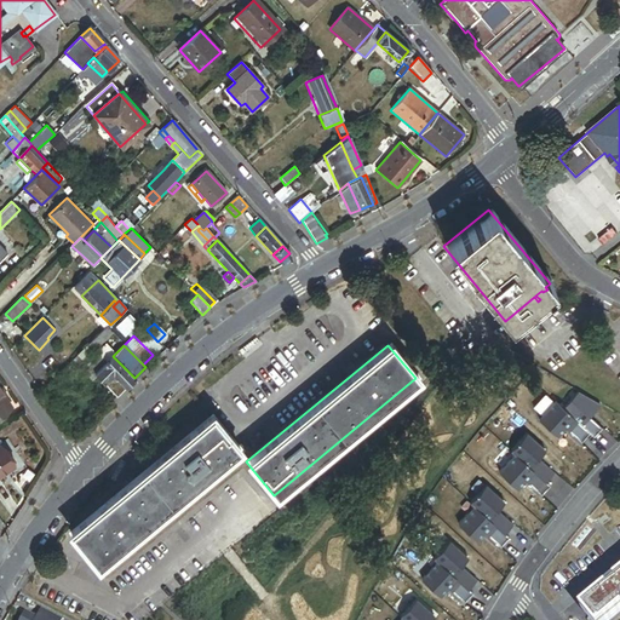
[(125,388),(135,378),(113,356),(104,363),(95,373),(93,374),(103,384),(112,374),(125,388)]
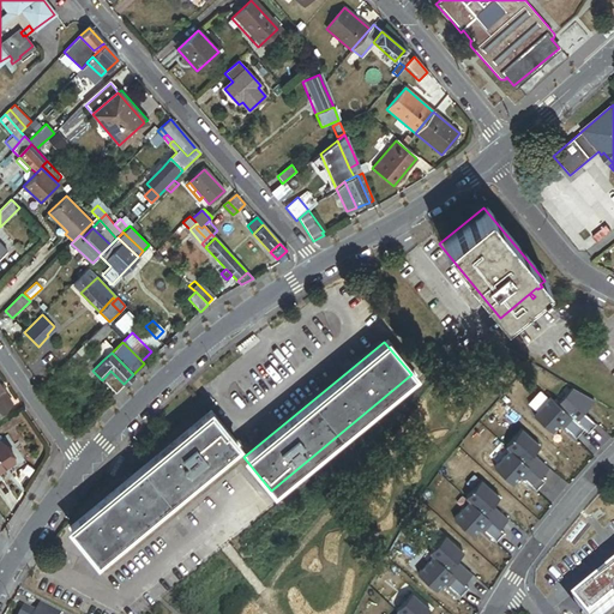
[(94,369),(103,360),(97,354),(91,360),(88,363),(94,369)]
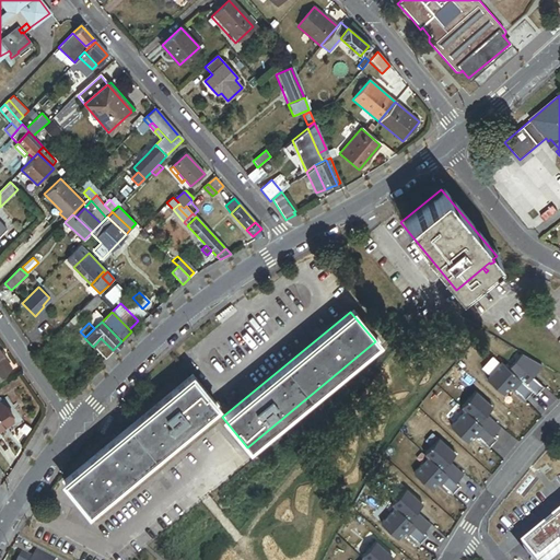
[(105,358),(113,350),(101,338),(93,347),(105,358)]
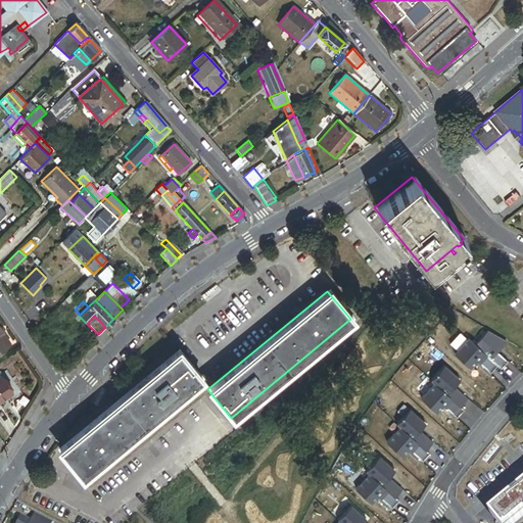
[(0,328),(0,349),(10,344),(0,328)]
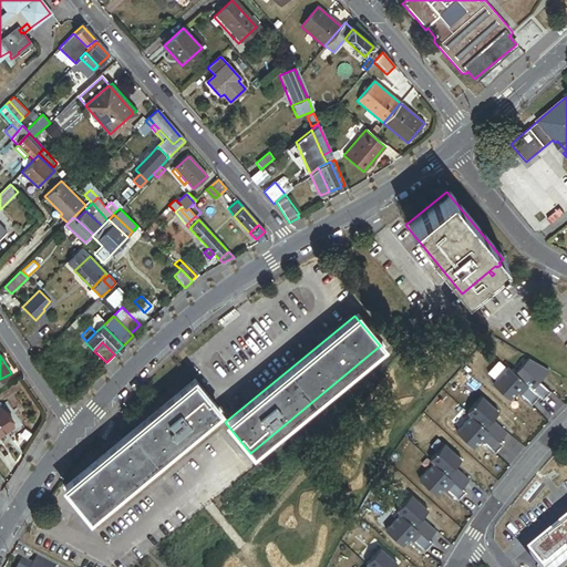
[(537,382),(547,371),(527,359),(513,374),(523,383),(526,387),(537,397),(542,400),(548,392),(537,382)]
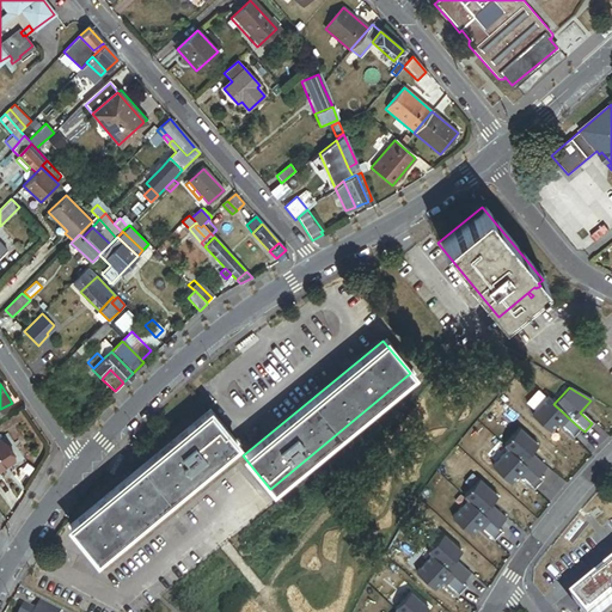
[(556,423),(564,414),(554,404),(545,397),(530,414),(549,430),(556,423)]
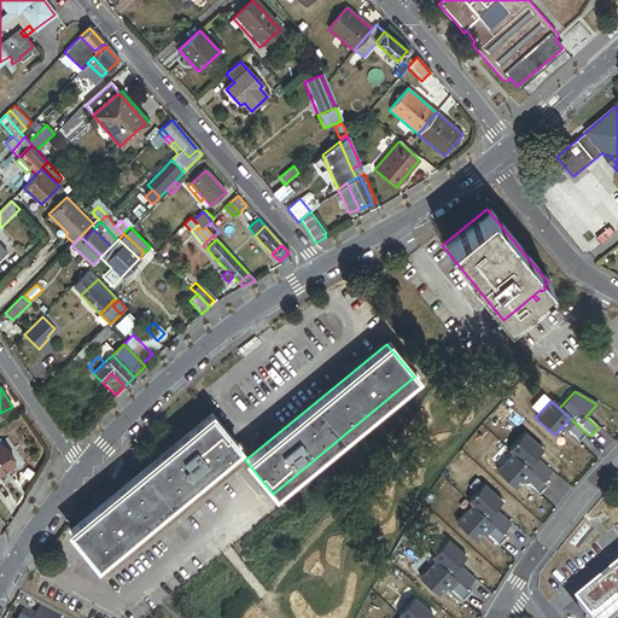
[(209,415),(66,531),(94,565),(235,448),(209,415)]
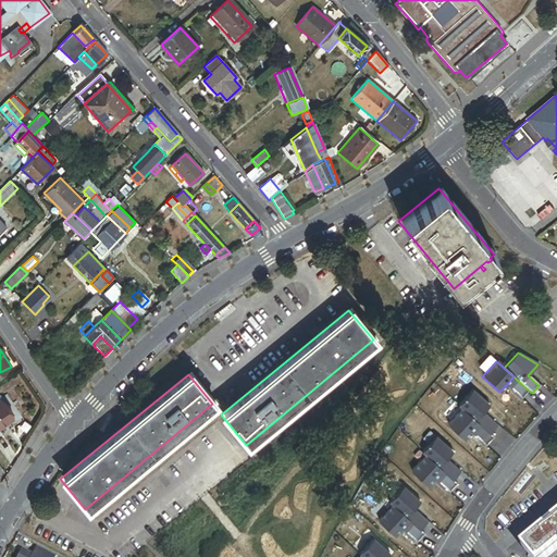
[(509,387),(517,380),(514,376),(506,385),(509,387)]
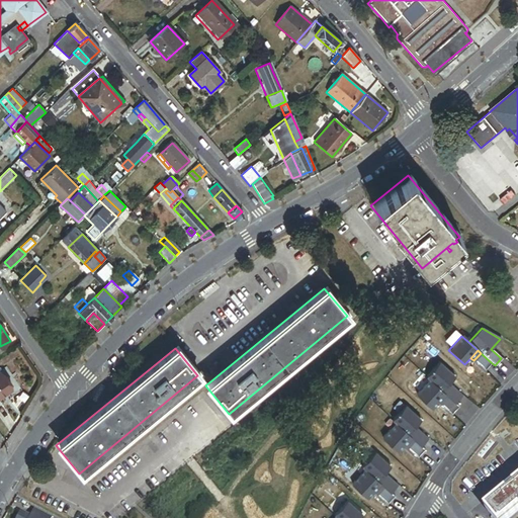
[(491,362),(481,353),(473,360),(484,370),(491,362)]
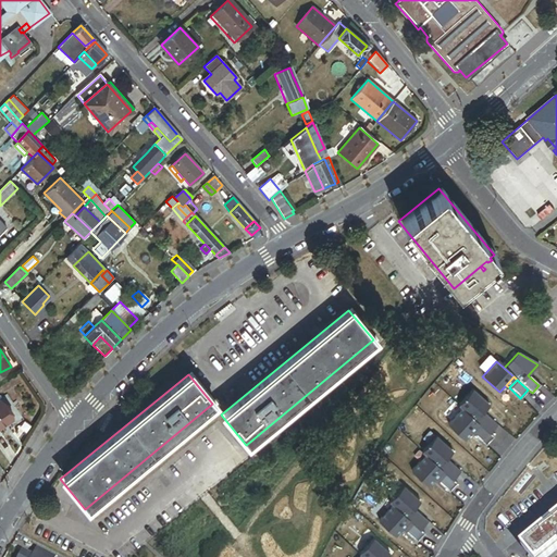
[(482,412),(489,405),(471,390),(457,405),(461,408),(474,420),(482,412)]
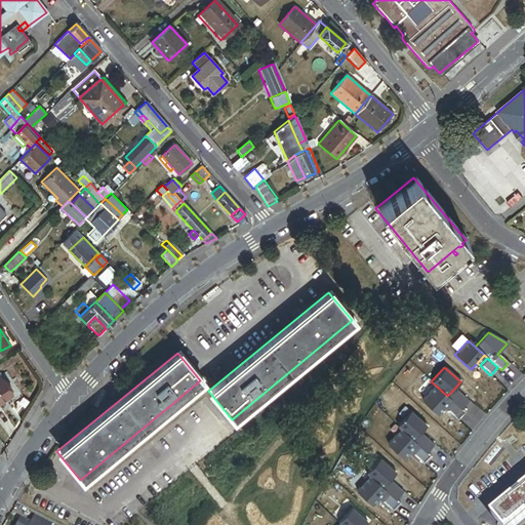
[(0,403),(12,395),(0,377),(0,376),(0,403)]
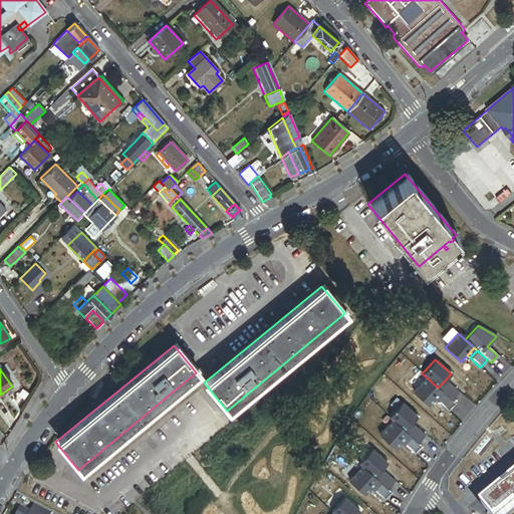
[(434,399),(441,392),(441,391),(438,388),(426,376),(412,392),(428,406),(434,399)]
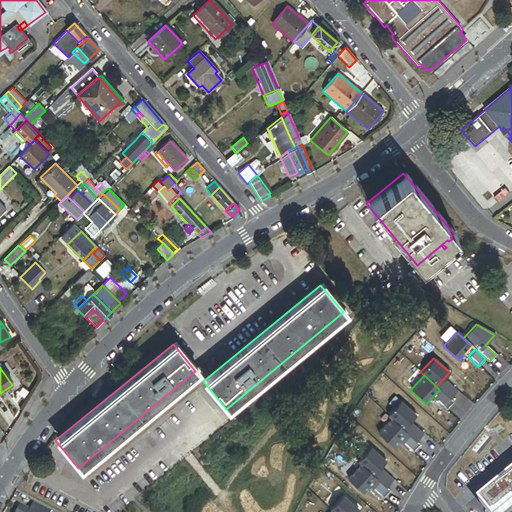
[(439,389),(446,381),(443,379),(436,386),(439,389)]
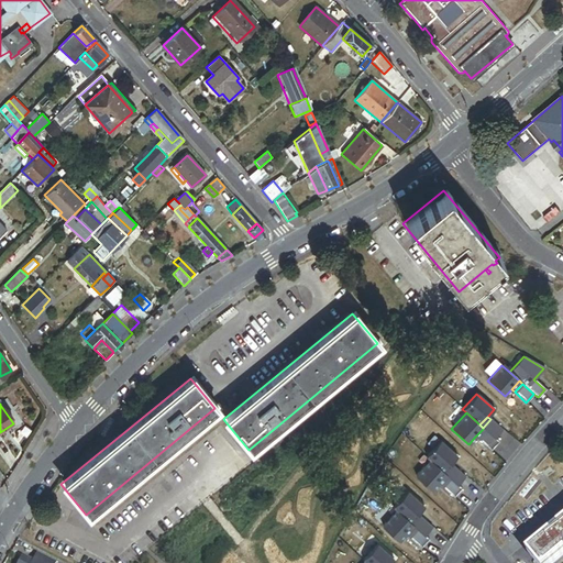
[(501,430),(490,419),(483,428),(483,429),(486,431),(494,438),(501,430)]
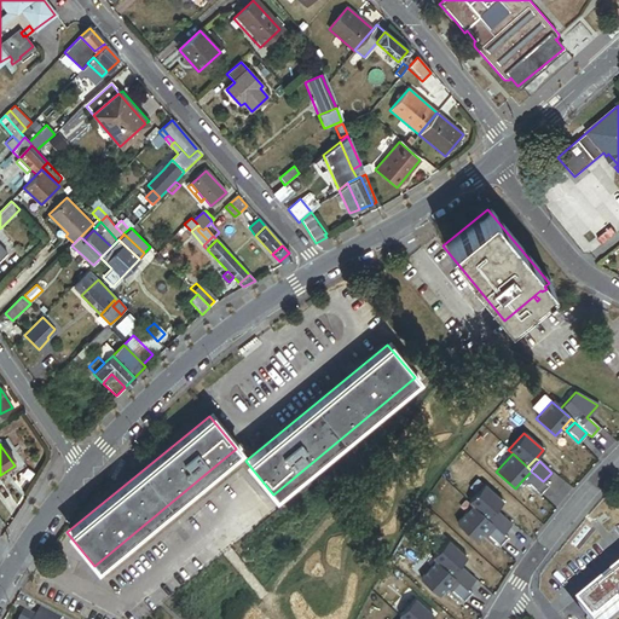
[(526,484),(534,474),(531,472),(522,480),(526,484)]
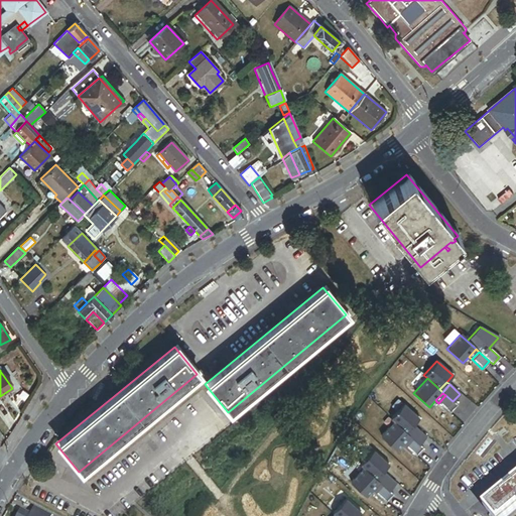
[(453,401),(445,395),(438,403),(449,412),(456,405),(453,401)]
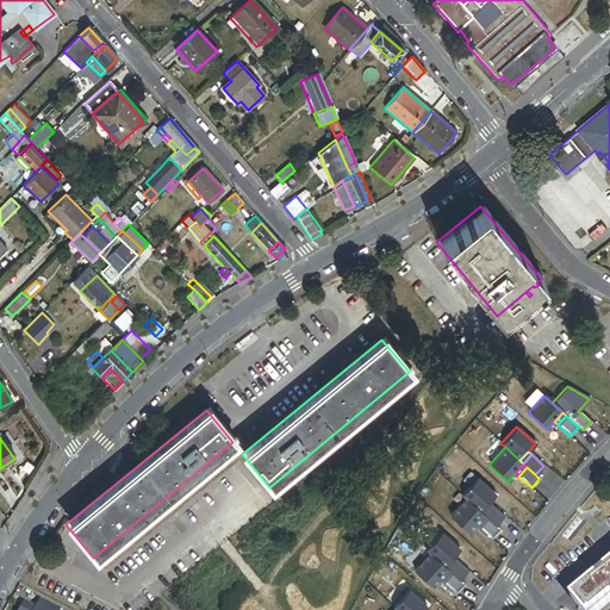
[(495,495),(475,478),(460,495),(465,498),(479,511),(487,502),(495,495)]
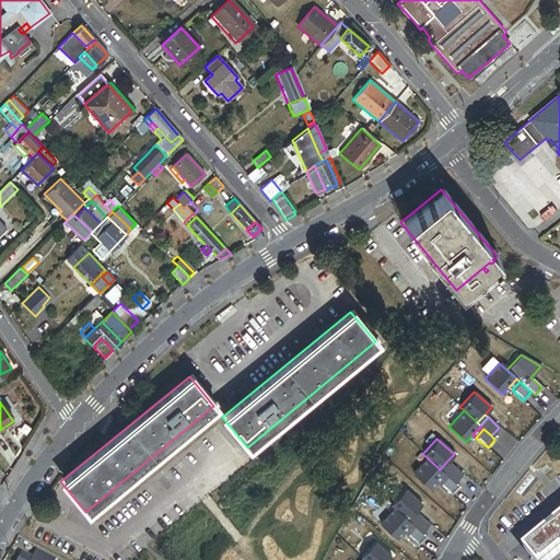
[(436,481),(443,473),(440,469),(427,457),(412,473),(429,489),(436,481)]
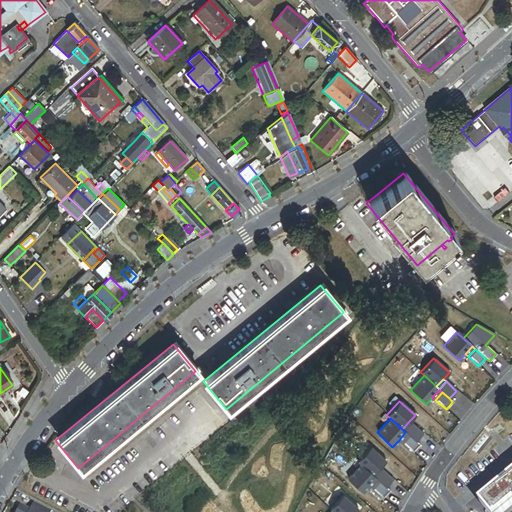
[(405,432),(412,424),(409,421),(402,429),(405,432)]
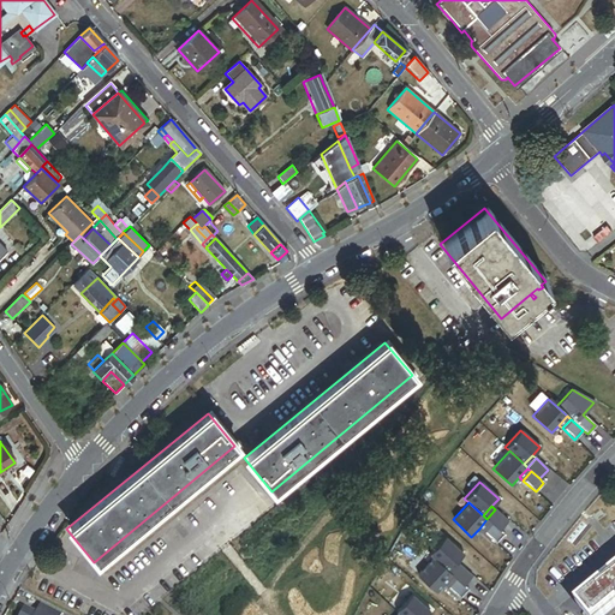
[(507,520),(495,509),(487,519),(490,523),(499,530),(507,520)]
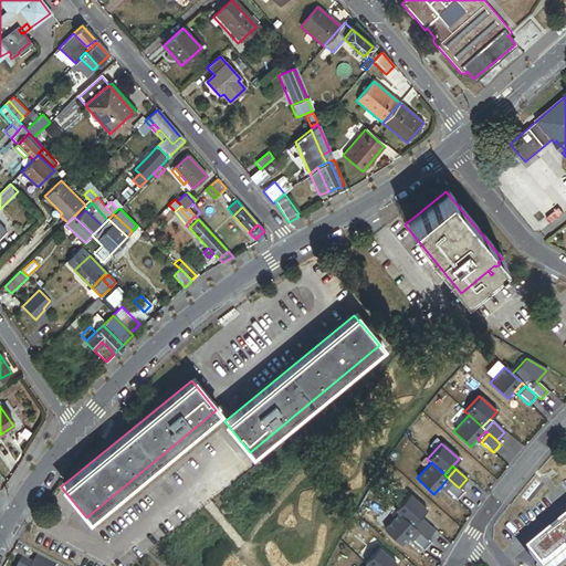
[(444,490),(451,481),(448,478),(441,486),(444,490)]
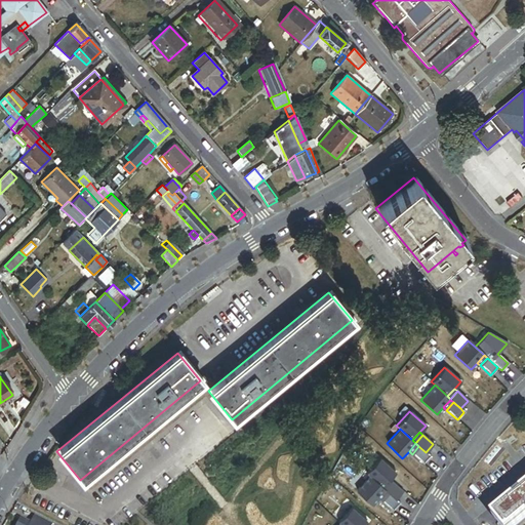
[(426,452),(418,446),(412,454),(422,463),(430,455),(426,452)]
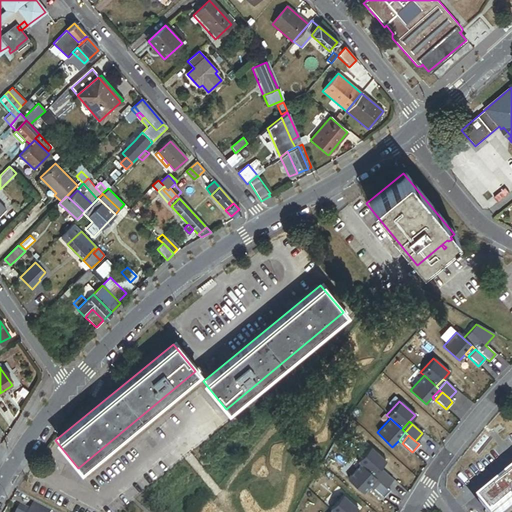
[(379,467),(385,461),(369,447),(356,461),(360,464),(372,475),(379,467)]
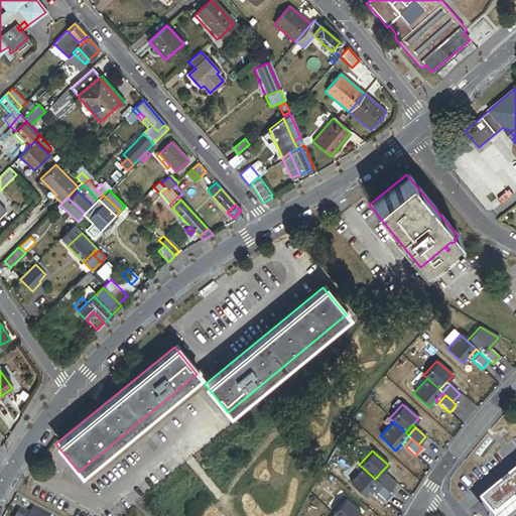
[(371,490),(378,482),(375,479),(363,468),(350,482),(365,497),(371,490)]
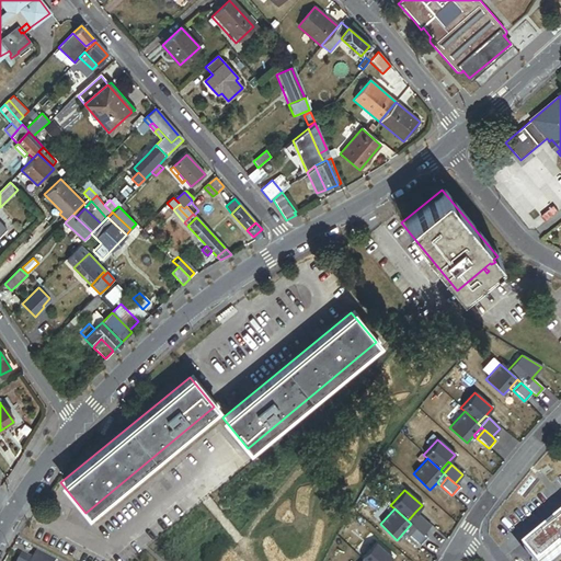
[(411,524),(419,515),(415,512),(408,521),(411,524)]
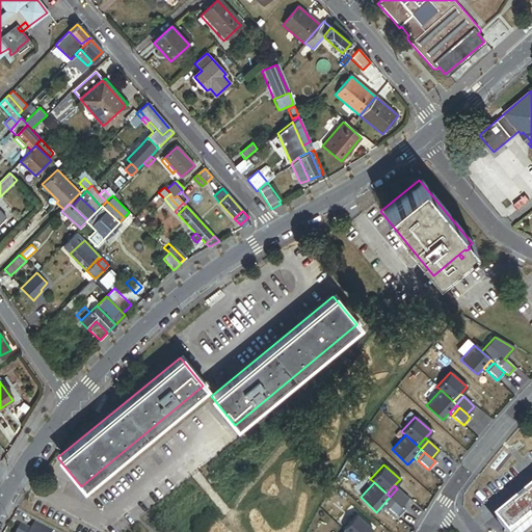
[(407,499),(397,488),(390,497),(393,500),(400,506),(407,499)]
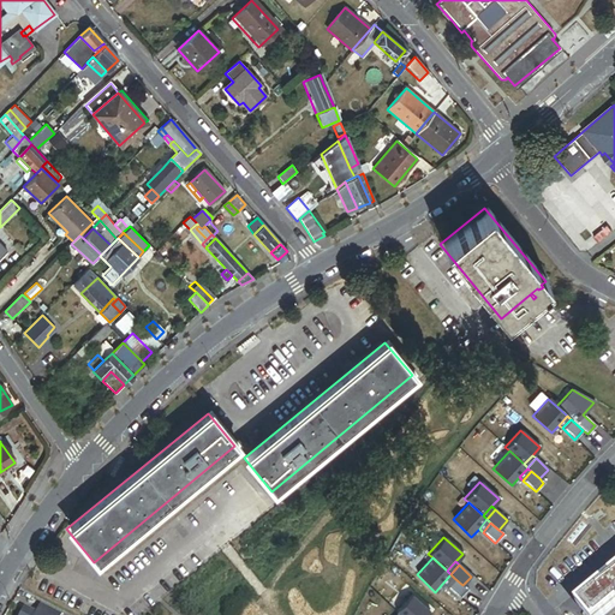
[(447,587),(454,578),(451,574),(442,584),(447,587)]
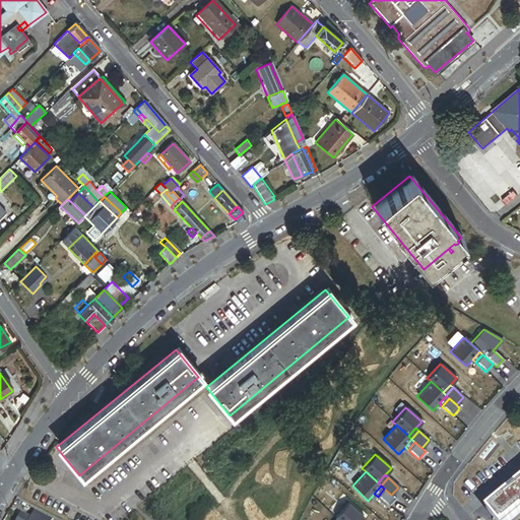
[(512,519),(519,514),(519,486),(489,513),(494,519),(512,519)]
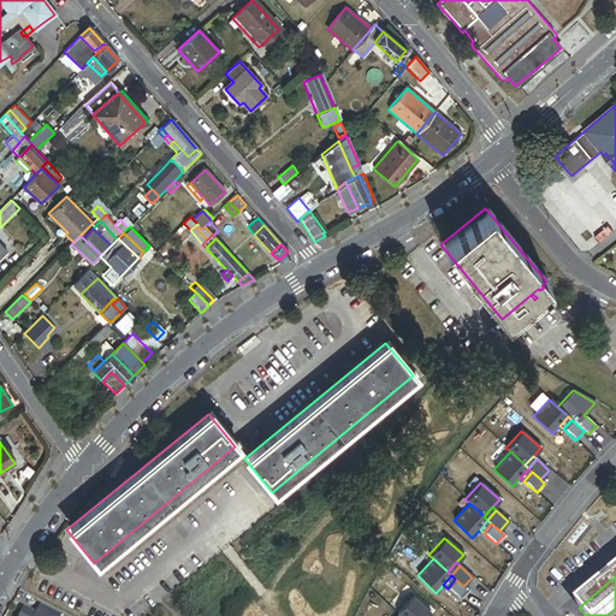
[(463,586),(455,579),(448,588),(460,599),(468,590),(463,586)]
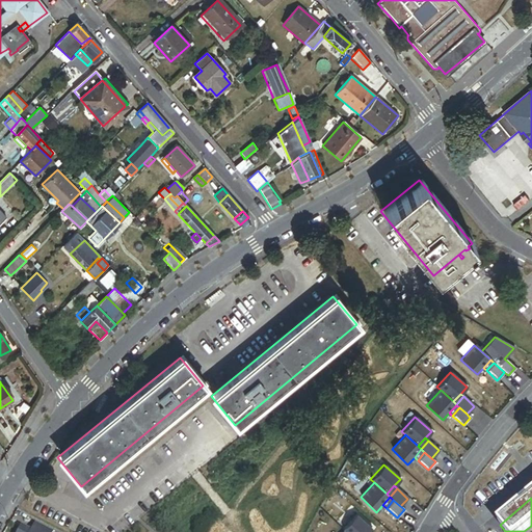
[(368,531),(372,529),(355,514),(342,529),(344,531),(368,531)]
